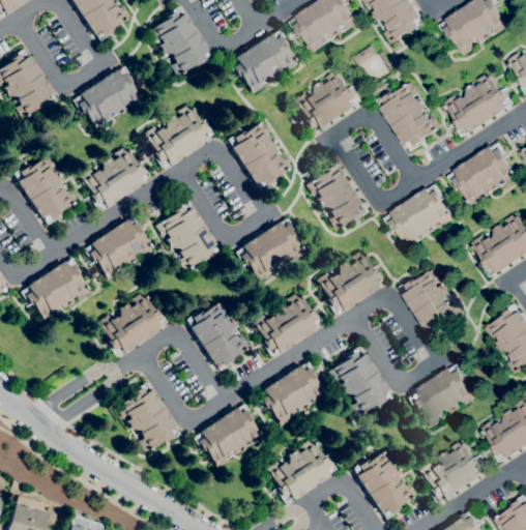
[(0,16),(0,0),(26,0),(6,13),(5,12),(0,16)]
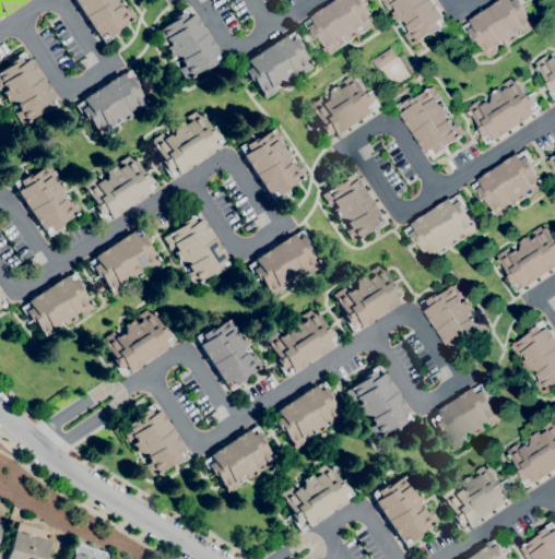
[(107,43),(102,35),(101,36),(77,0),(117,0),(121,4),(122,3),(126,9),(131,6),(139,18),(136,20),(132,22),(133,23),(129,25),(120,30),(121,31),(113,36),(114,38),(107,43)]
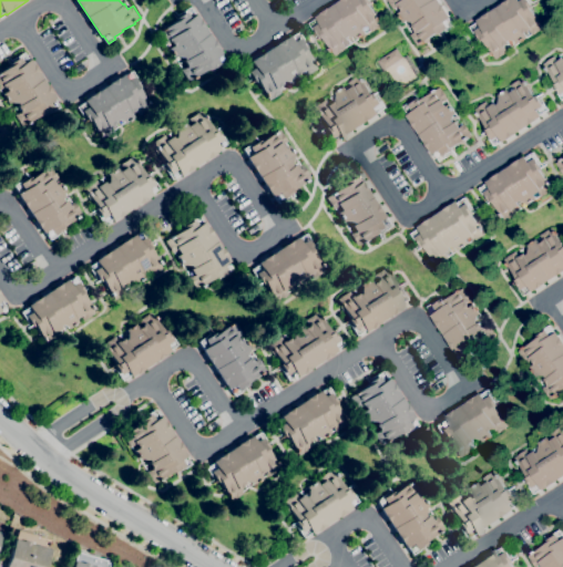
[(338,57),(333,49),(330,45),(331,44),(326,37),(325,38),(321,33),(320,34),(314,23),(321,19),(320,17),(345,0),(374,0),(376,3),(375,4),(382,17),(385,20),(384,20),(387,24),(376,32),(372,27),(367,30),(370,34),(360,40),(358,37),(354,37),(351,38),(352,39),(347,42),(351,49),(338,57)]
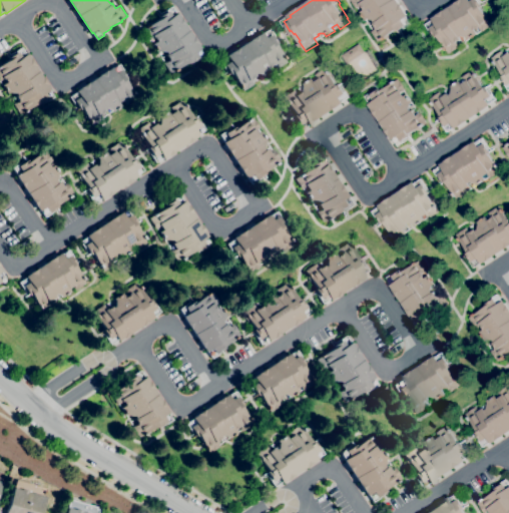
[(381,42),(374,31),(379,28),(376,23),(377,22),(374,17),(368,21),(363,12),(367,10),(364,6),(359,8),(354,0),(400,0),(411,16),(409,17),(414,24),(408,28),(407,27),(400,32),(399,30),(392,34),(393,36),(388,39),(388,38),(385,40),(385,39),(381,42)]
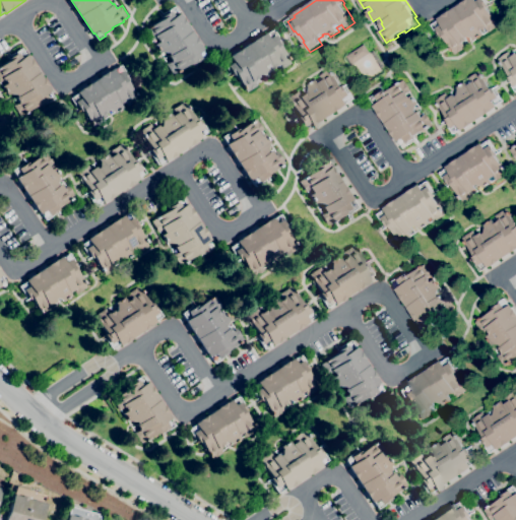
[(458,55),(454,49),(452,50),(449,45),(451,44),(446,36),(444,37),(442,34),(441,35),(434,24),(441,20),(440,19),(467,0),(488,0),(492,6),(490,7),(496,15),(500,21),(502,25),(492,33),(488,27),(484,30),(486,35),(478,40),(476,37),(473,39),(471,37),(469,38),(470,40),(468,41),(471,46),(458,55)]
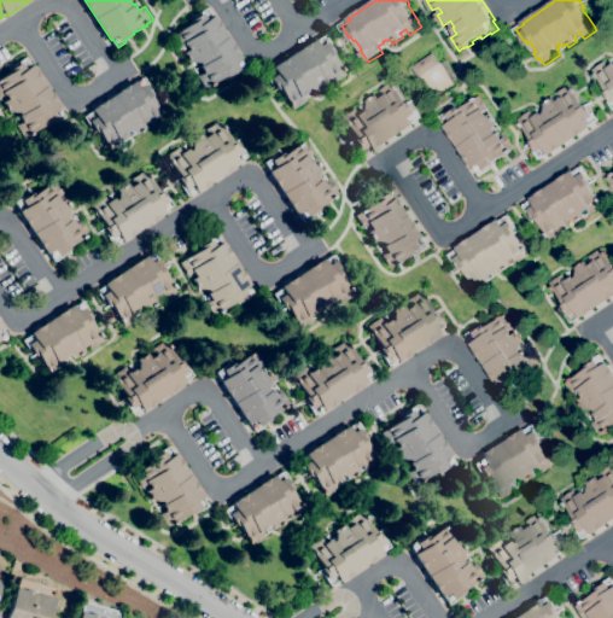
[(208,88),(200,76),(205,71),(202,66),(204,65),(200,58),(193,63),(187,53),(191,50),(188,45),(182,48),(174,36),(179,33),(181,30),(181,31),(194,23),(193,21),(203,13),(203,12),(209,7),(215,16),(216,15),(244,57),(241,58),(247,68),(235,76),(234,75),(231,76),(229,75),(216,83),(216,85),(214,87),(212,85),(208,88)]
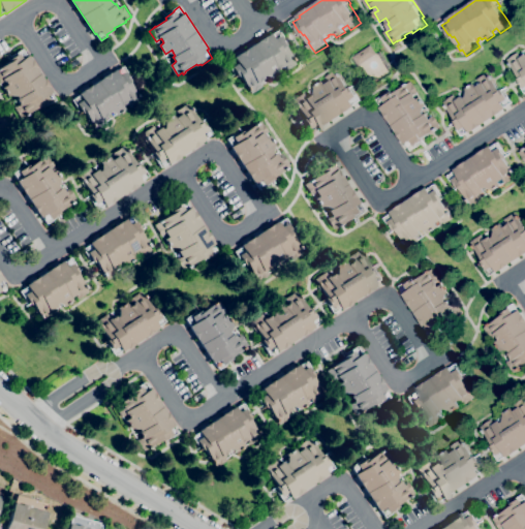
[(252,94),(250,90),(252,89),(252,88),(252,87),(250,85),(247,87),(245,83),(246,82),(242,75),(240,78),(237,72),(236,72),(229,63),(237,58),(272,33),(273,34),(280,30),(285,37),(283,38),(288,45),(286,47),(294,57),(295,57),(297,59),(296,60),(299,64),(288,71),(284,66),(280,69),(283,73),(275,79),(273,75),(272,76),(268,74),(266,76),(266,78),(261,81),(265,87),(252,94)]
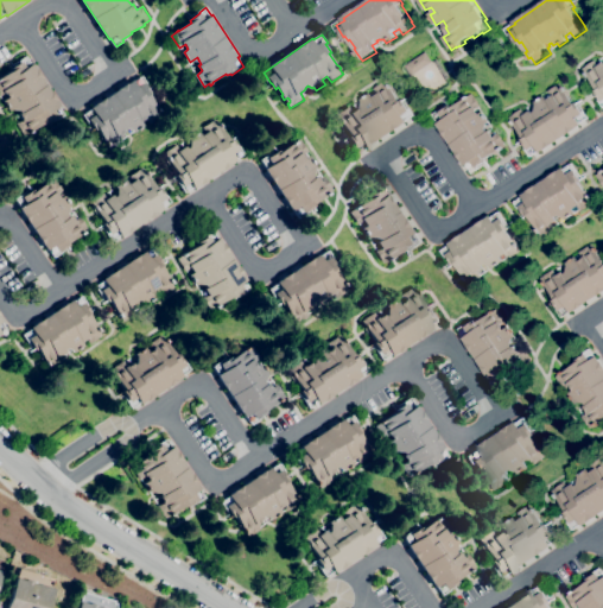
[(416,75),(408,65),(429,51),(436,62),(416,75)]
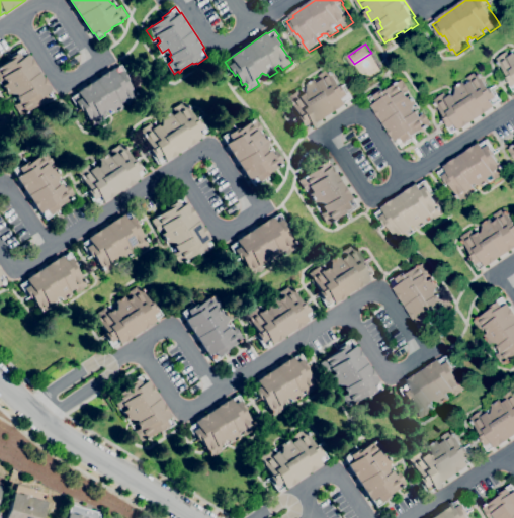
[(23,115),(16,105),(21,101),(18,97),(19,96),(15,91),(10,94),(5,86),(9,83),(6,79),(1,82),(0,80),(0,67),(1,67),(11,60),(10,59),(18,53),(18,52),(23,48),(28,55),(29,54),(54,90),(52,91),(57,97),(51,101),(51,99),(41,105),(36,108),(35,107),(29,111),(30,112),(27,113),(23,115)]
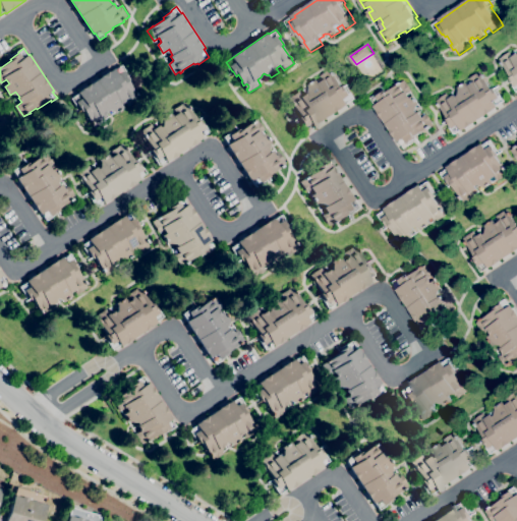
[(516,87),(515,85),(516,85),(516,83),(512,77),(514,76),(507,65),(506,66),(504,63),(505,62),(502,59),(513,52),(515,56),(516,55),(516,87)]
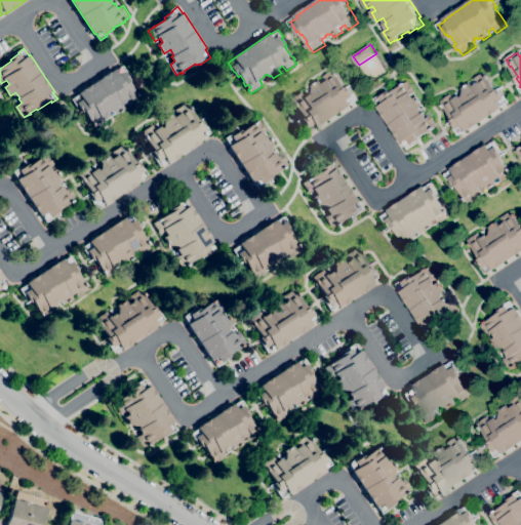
[(97,129),(94,125),(94,126),(92,123),(93,122),(86,111),(84,112),(80,107),(79,108),(74,99),(81,94),(80,93),(116,69),(117,71),(124,66),(128,72),(127,73),(132,81),(130,82),(137,93),(138,92),(139,95),(142,99),(131,107),(128,103),(124,105),(127,109),(118,115),(117,112),(111,111),(110,112),(111,114),(105,118),(108,122),(97,129)]
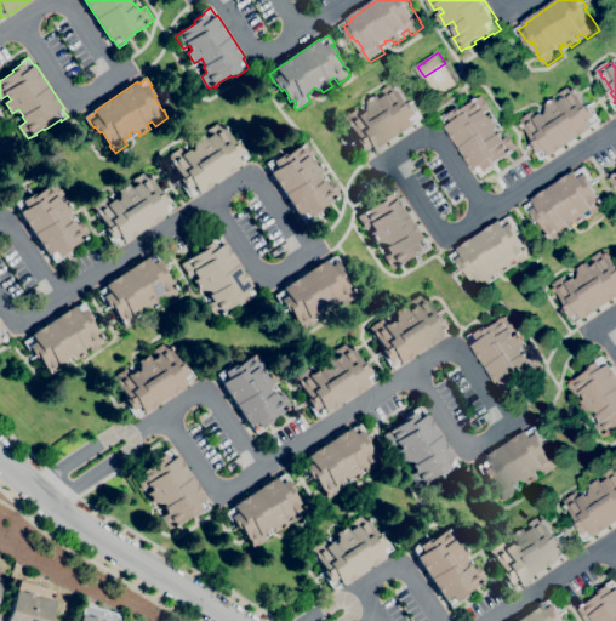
[(368,158),(361,149),(364,147),(358,140),(360,138),(354,130),(353,131),(347,123),(349,121),(346,117),(358,108),(361,114),(368,109),(369,113),(372,110),(372,104),(370,102),(381,95),(385,98),(388,96),(386,91),(398,83),(412,103),(414,102),(418,108),(420,107),(427,118),(418,124),(418,125),(377,153),(376,152),(368,158)]
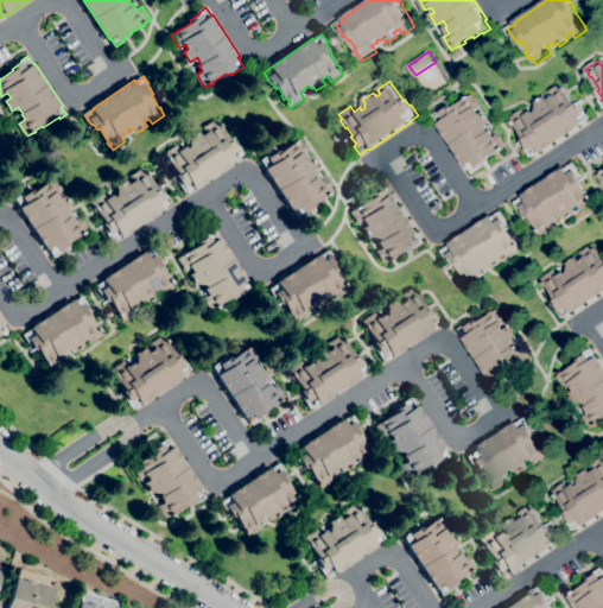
[(533,157),(528,149),(529,147),(524,139),(526,138),(518,126),(516,126),(514,122),(515,121),(512,116),(525,108),(528,114),(533,111),(535,113),(538,111),(538,105),(537,102),(540,100),(544,97),(547,95),(550,100),(554,96),(551,92),(564,83),(566,88),(567,87),(570,90),(569,90),(577,105),(579,102),(582,106),(583,105),(591,118),(583,122),(584,125),(543,152),(541,151),(533,157)]
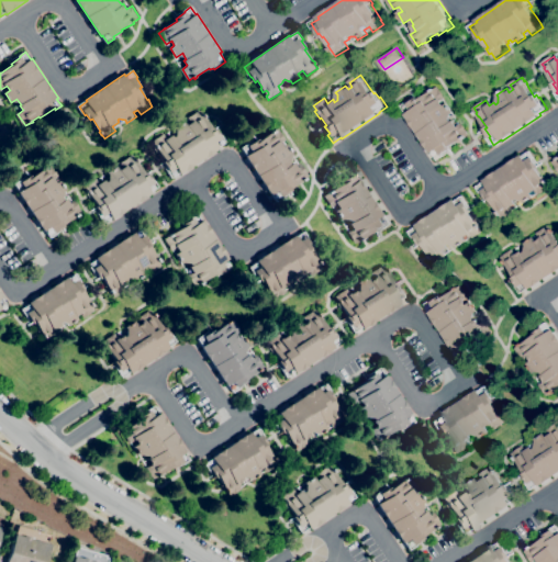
[(439,160),(434,153),(433,154),(406,115),(409,113),(403,105),(410,102),(411,103),(420,97),(421,99),(433,91),(432,91),(435,89),(436,89),(441,87),(447,98),(443,101),(446,105),(450,102),(457,112),(454,114),(452,120),(454,122),(456,120),(459,125),(464,123),(471,134),(453,147),(454,148),(445,154),(446,156),(439,160)]
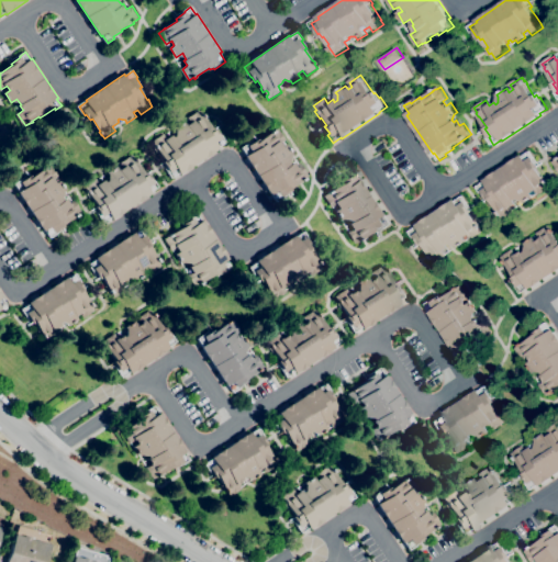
[(174,178),(168,170),(169,169),(164,161),(166,160),(158,148),(158,149),(156,146),(157,145),(154,142),(166,134),(168,138),(174,135),(175,137),(177,135),(177,127),(186,121),(188,125),(192,122),(189,117),(201,110),(205,116),(208,115),(211,120),(209,121),(214,128),(215,127),(220,134),(221,133),(226,142),(219,147),(220,148),(181,175),(180,172),(174,178)]
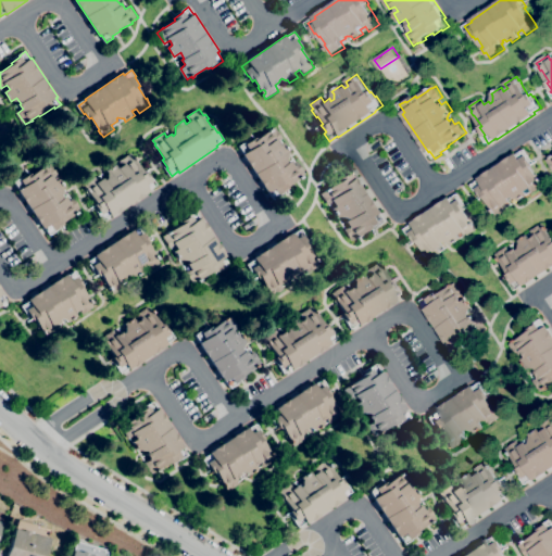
[(276,199),(271,192),(270,193),(243,154),(246,153),(240,146),(247,142),(247,143),(256,137),(258,139),(270,131),(268,130),(272,128),(273,129),(276,126),(284,138),(279,141),(283,146),(286,142),(292,152),(290,153),(288,160),(290,162),(292,161),(296,165),(300,162),(308,174),(303,176),(304,177),(301,179),(301,178),(289,187),(290,188),(287,190),(288,191),(276,199)]
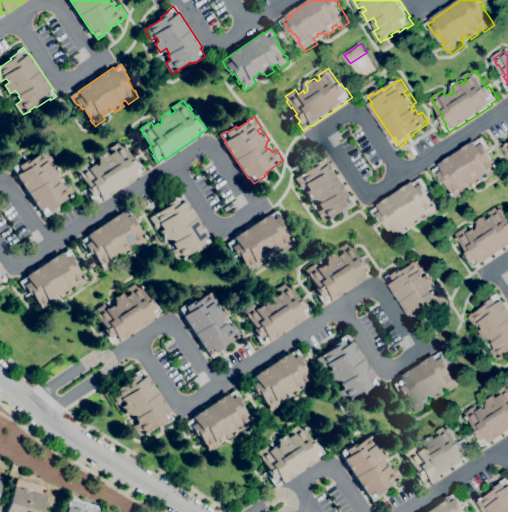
[(461,198),(456,191),(454,192),(447,182),(446,183),(443,178),(441,179),(435,170),(442,166),(442,165),(477,141),(478,142),(484,138),(489,145),(488,145),(492,152),(490,153),(498,164),(500,167),(500,168),(502,171),(492,178),(491,176),(478,185),(477,183),(472,181),(470,183),(471,185),(468,188),(471,192),(461,198)]
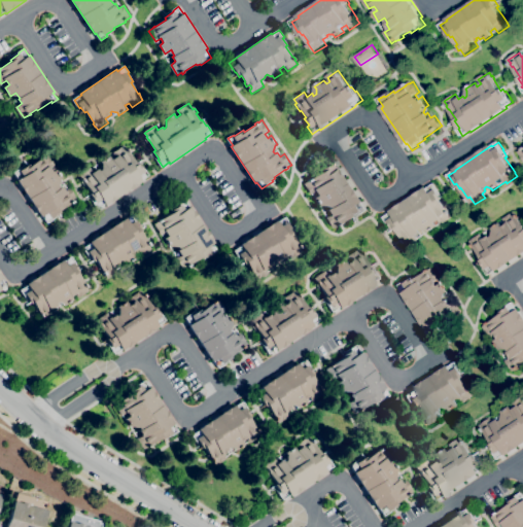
[(99,209),(94,200),(94,199),(91,194),(93,192),(85,181),(84,181),(82,179),(83,178),(80,174),(92,167),(95,172),(99,169),(101,171),(106,167),(102,162),(111,155),(113,160),(117,156),(115,151),(126,145),(128,148),(129,148),(131,151),(130,151),(137,163),(139,162),(145,170),(146,169),(150,175),(143,180),(143,181),(107,205),(106,204),(99,209)]
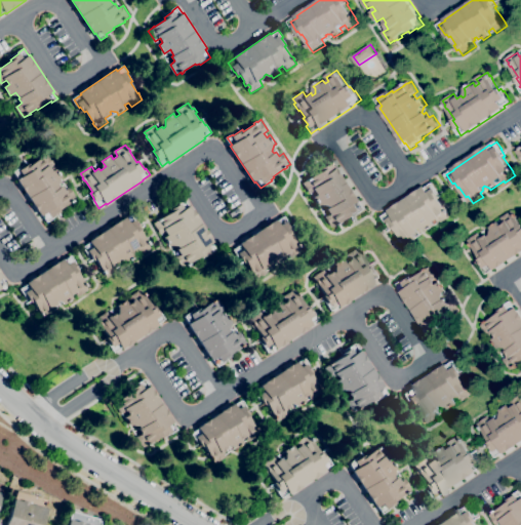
[(48,221),(44,215),(43,215),(18,179),(21,178),(15,171),(21,168),(22,169),(30,163),(31,165),(42,158),(42,157),(45,155),(45,156),(49,154),(56,164),(51,167),(54,171),(57,168),(64,177),(58,182),(62,187),(64,185),(67,190),(71,188),(78,198),(75,200),(75,201),(64,209),(64,208),(61,210),(62,211),(52,217),(53,218),(48,221)]
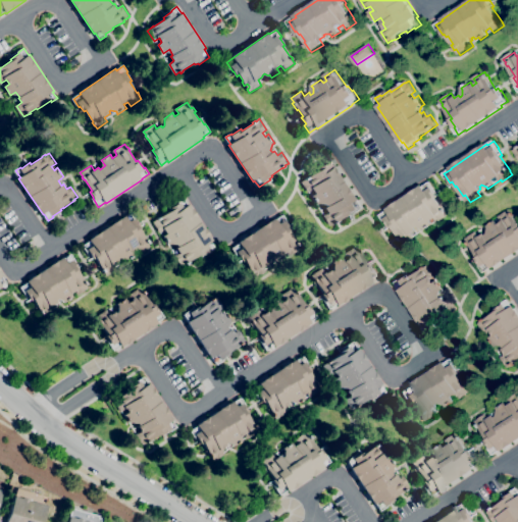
[(331,225),(325,215),(329,213),(326,208),(328,207),(323,200),(318,204),(313,196),(316,194),(313,189),(309,192),(302,181),(320,170),(319,168),(327,162),(326,161),(332,158),(337,165),(339,164),(362,200),(361,201),(365,208),(355,215),(354,214),(351,216),(350,215),(344,219),(344,220),(337,224),(335,223),(331,225)]
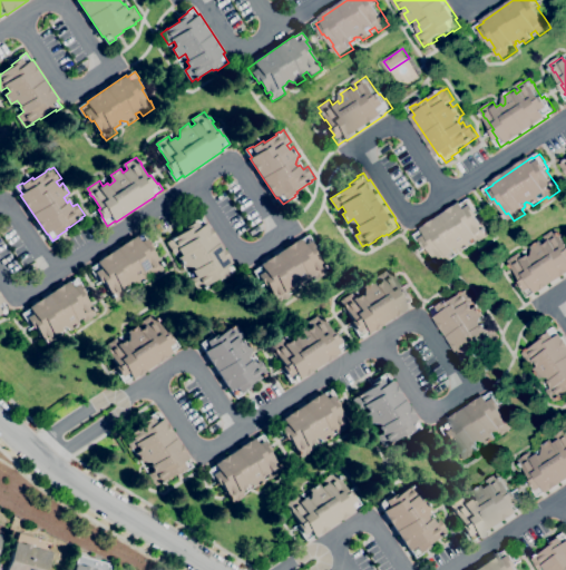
[(442,267),(440,263),(440,264),(438,261),(430,248),(429,249),(425,244),(423,245),(417,235),(425,229),(423,228),(462,203),(464,204),(471,198),(481,213),(480,214),(480,215),(479,216),(487,228),(489,232),(488,232),(491,235),(479,243),(478,241),(474,244),(475,245),(465,252),(464,249),(457,247),(455,249),(457,252),(452,255),(455,259),(442,267)]
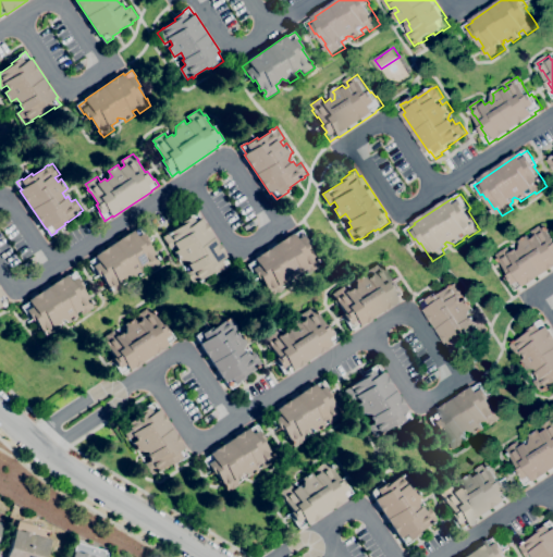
[(197,285),(188,272),(193,270),(189,264),(192,263),(191,261),(184,260),(182,261),(176,251),(180,249),(176,246),(173,248),(166,236),(169,234),(168,234),(171,232),(172,233),(184,224),(182,223),(191,217),(189,215),(197,211),(201,219),(204,218),(229,257),(228,258),(232,264),(220,272),(219,270),(208,276),(209,277),(197,285)]
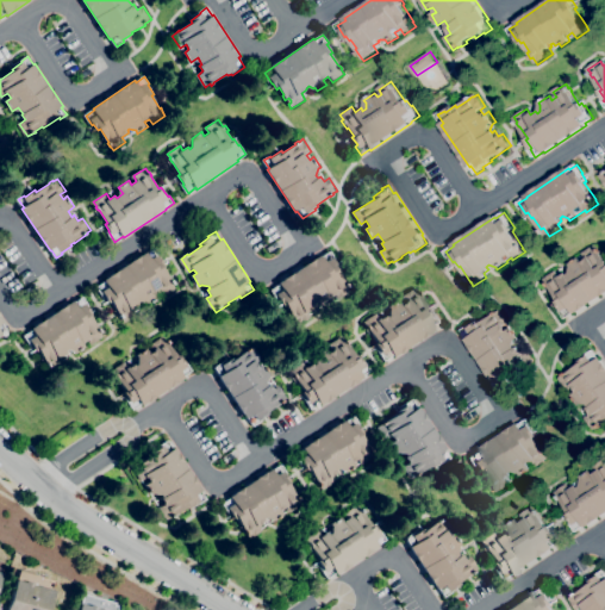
[(567,318),(562,311),(563,310),(557,300),(559,299),(550,287),(548,284),(549,282),(546,278),(559,271),(562,277),(568,273),(568,274),(574,271),(571,263),(580,257),(584,262),(588,260),(587,257),(585,253),(597,246),(599,249),(600,248),(603,251),(603,253),(604,255),(604,294),(575,313),(567,318)]
